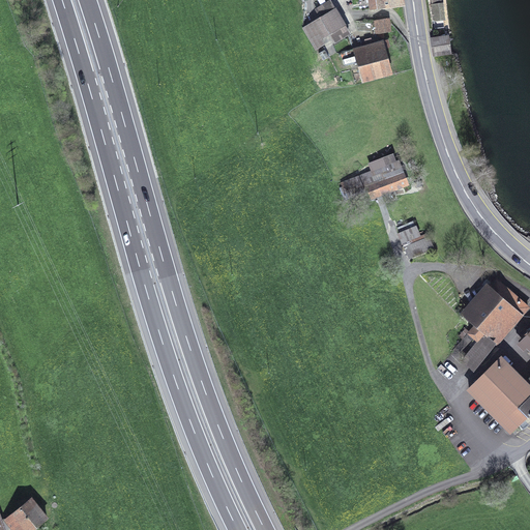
[(404,4),(403,0),(359,0),(360,10),(404,4)]
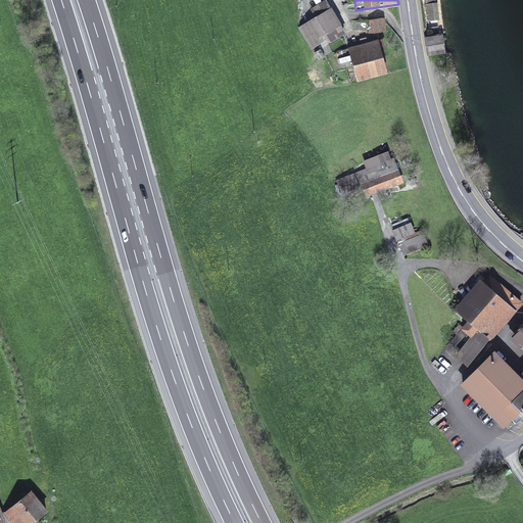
[(435,0),(425,0),(429,29),(439,27),(435,0)]
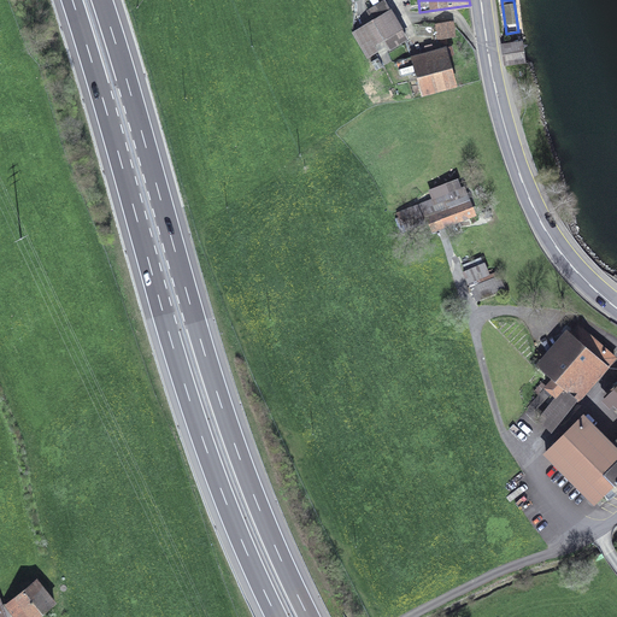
[(389,52),(409,40),(392,10),(352,33),(366,59),(387,48),(389,52)]
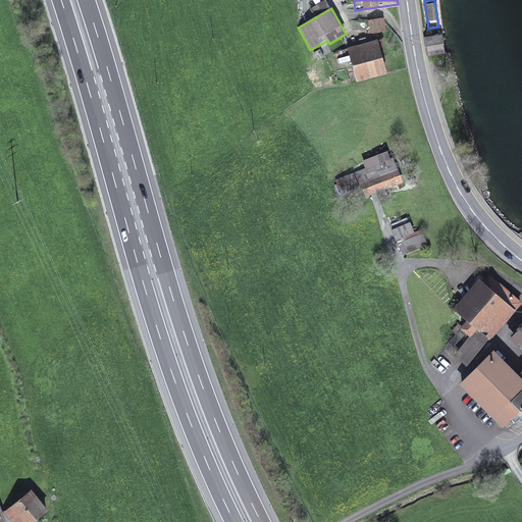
[(384,32),(383,19),(373,20),(375,33),(384,32)]
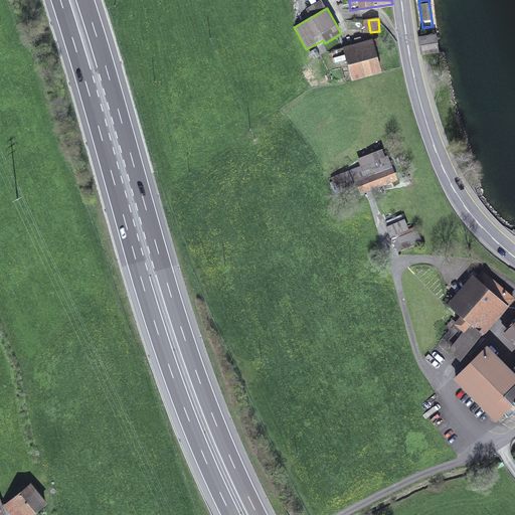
[(438,51),(436,36),(420,38),(422,53),(438,51)]
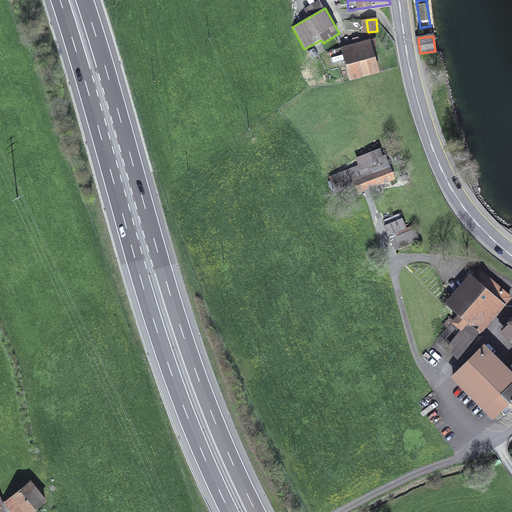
[(375,40),(329,51),(332,63),(339,61),(341,68),(347,67),(349,76),(378,68),(372,47),(376,46),(375,40)]
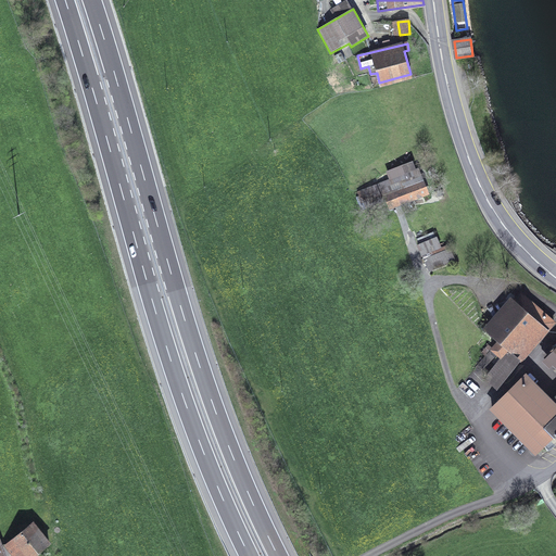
[(411,200),(427,193),(418,169),(415,171),(412,163),(388,172),(391,180),(358,193),(364,210),(383,202),(381,198),(387,196),(391,207),(402,203),(404,211),(413,207),(411,200)]
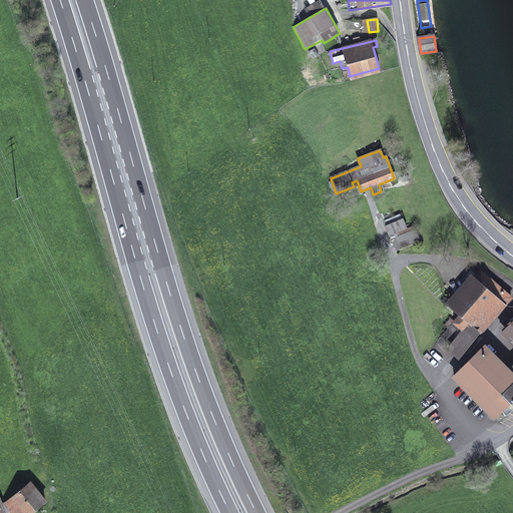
[(403,220),(386,227),(397,250),(420,239),(414,226),(407,229),(403,220)]
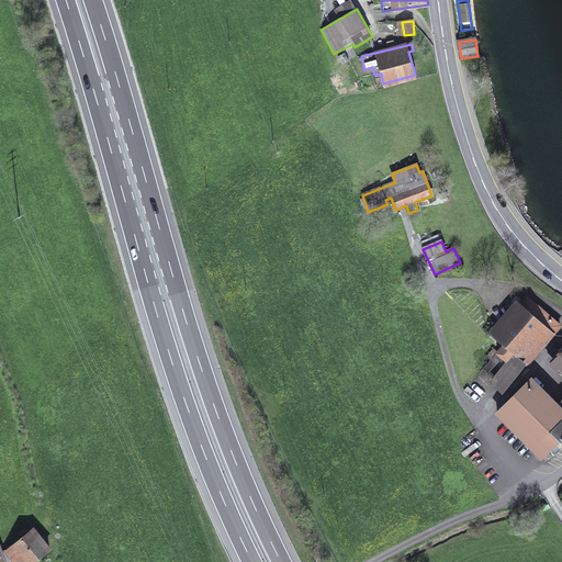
[(560,326),(527,298),(494,335),(506,345),(498,352),(507,360),(491,380),(503,390),(526,362),(528,363),(560,326)]
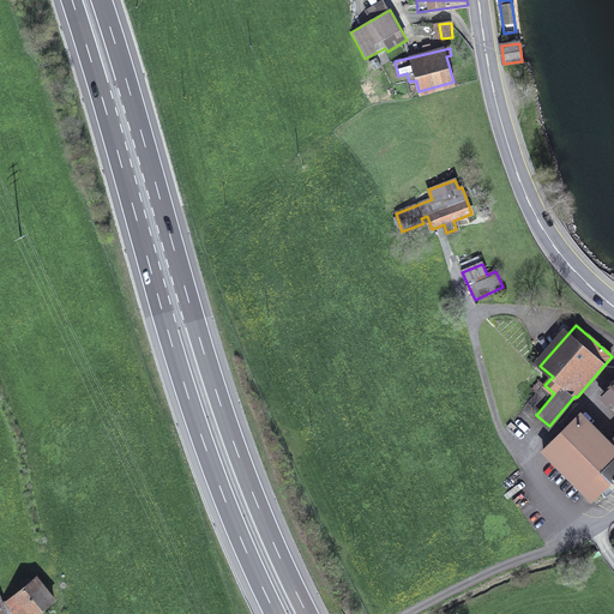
[(581,416),(545,452),(593,500),(601,492),(606,497),(613,488),(613,450),(609,445),(581,416)]
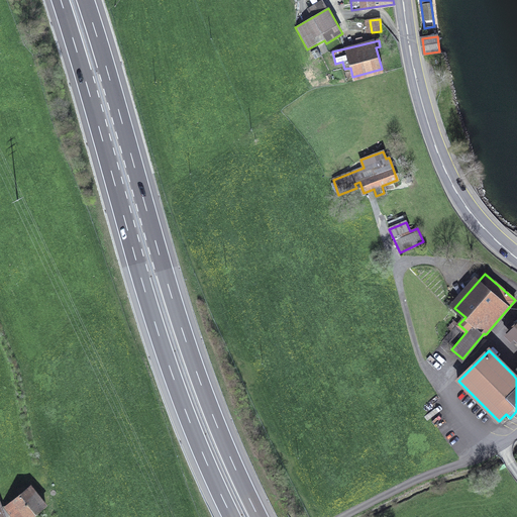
[(30,486),(5,506),(13,516),(31,516),(46,506),(30,486)]
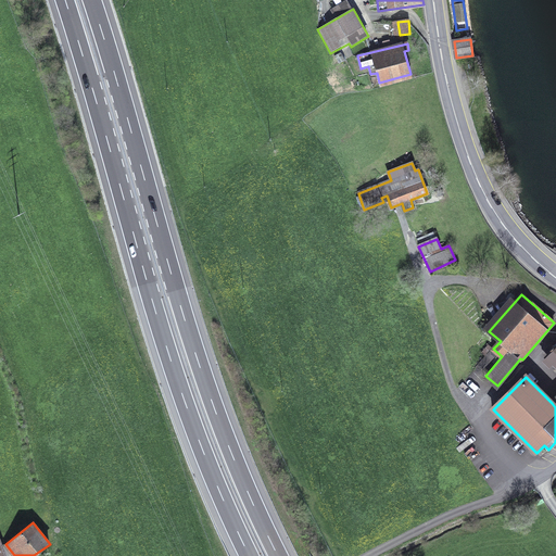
All buildings are outlined.
